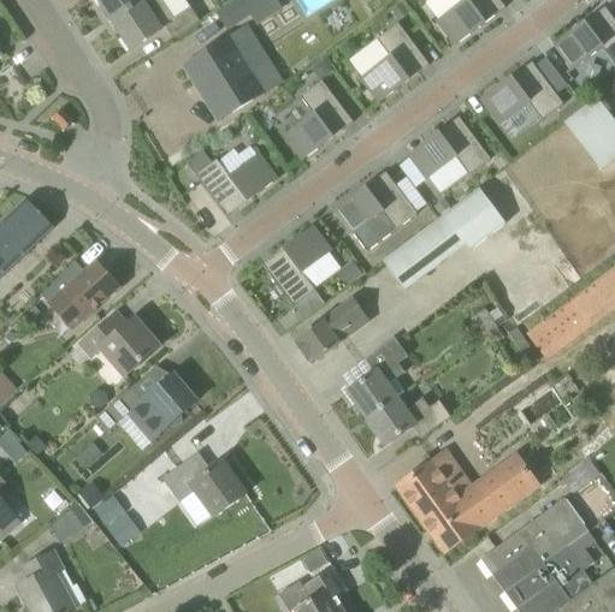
[(98,0),(111,19),(140,0),(98,0)]
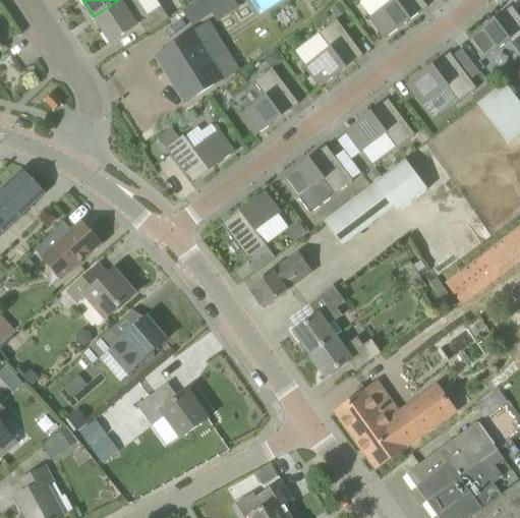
[(118,0),(94,16),(110,41),(139,22),(146,32),(168,17),(159,4),(147,13),(137,0),(118,0)]
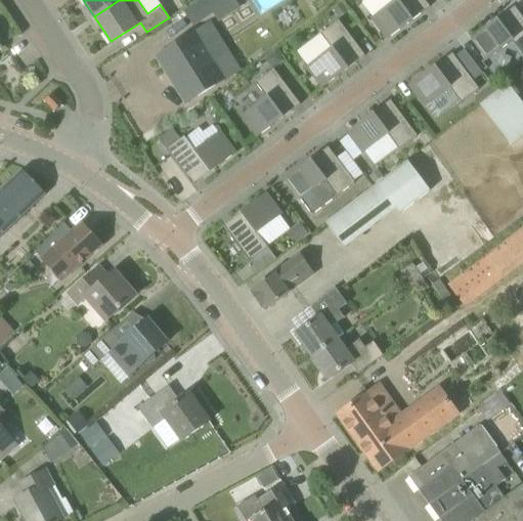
[(204,0),(210,8),(222,0),(204,0)]
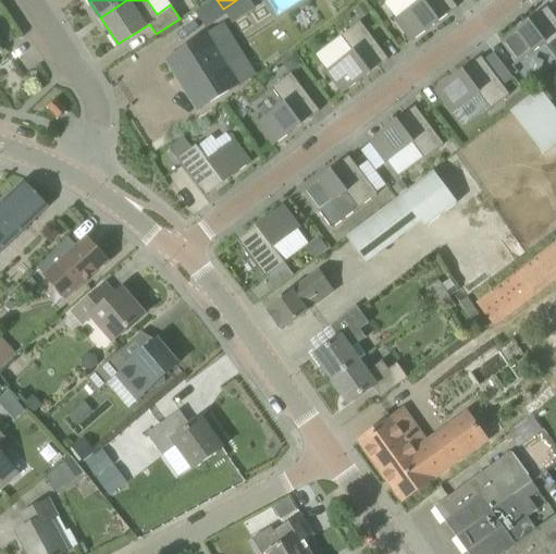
[(361,0),(353,8),(360,16),(368,10),(361,0)]
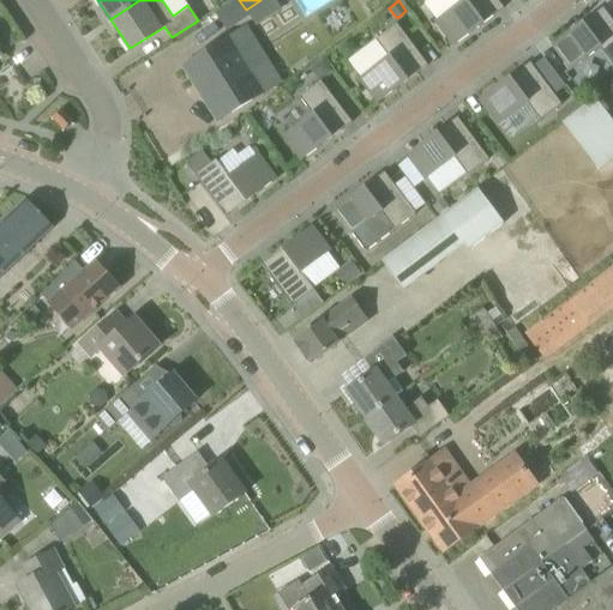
[(458,0),(434,18),(452,43),(492,13),(488,8),(499,0),(458,0)]
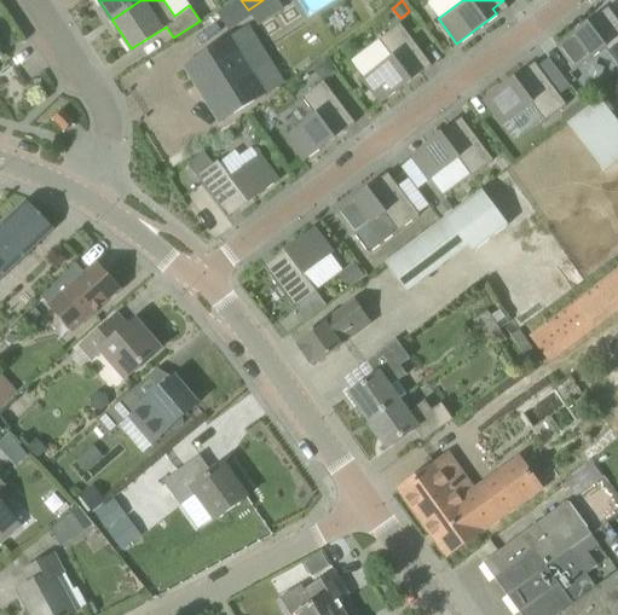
[(617,19),(611,10),(600,17),(596,12),(556,42),(575,67),(604,45),(617,63),(617,62),(617,19)]
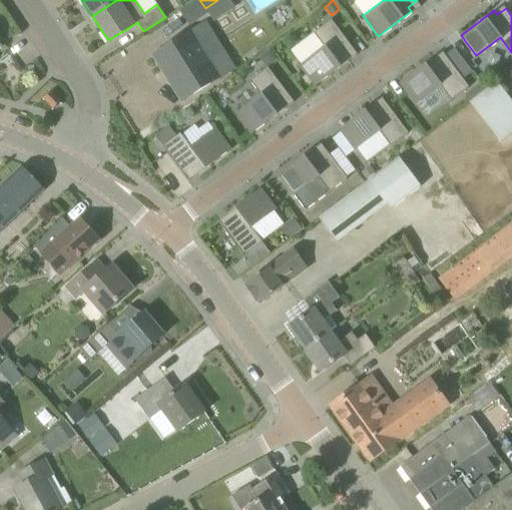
[(0,23),(4,29),(10,25),(0,10),(0,23)]
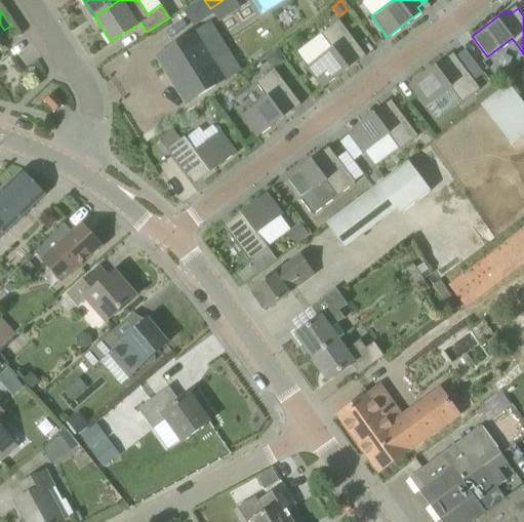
[(320,32),(331,46),(307,65),(322,85),(356,59),(353,55),(362,49),(338,17),(320,32)]
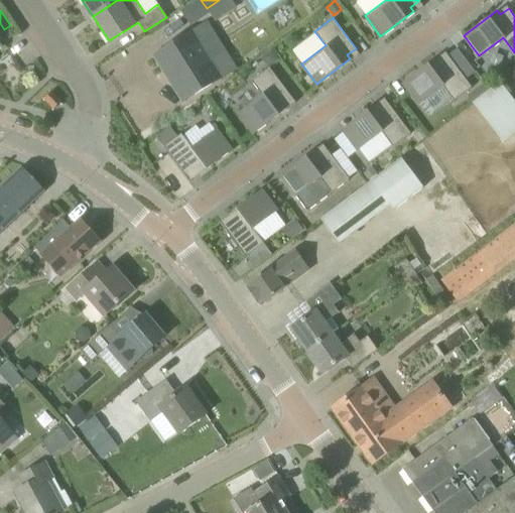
[(191,30),(154,53),(163,69),(169,78),(170,79),(180,73),(192,94),(221,77),(218,72),(214,66),(227,50),(208,20),(191,30)]
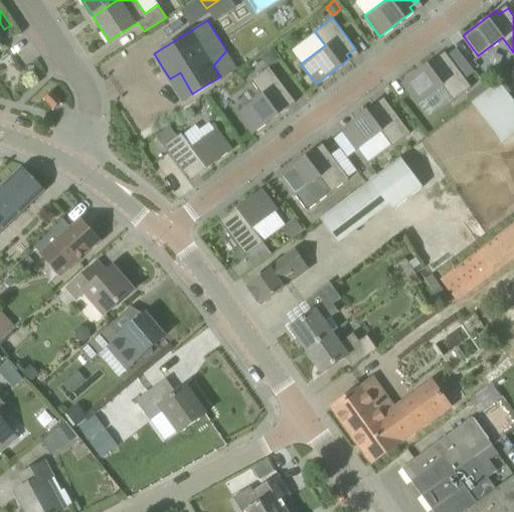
[(270,47),(260,55),(268,65),(278,57),(270,47)]
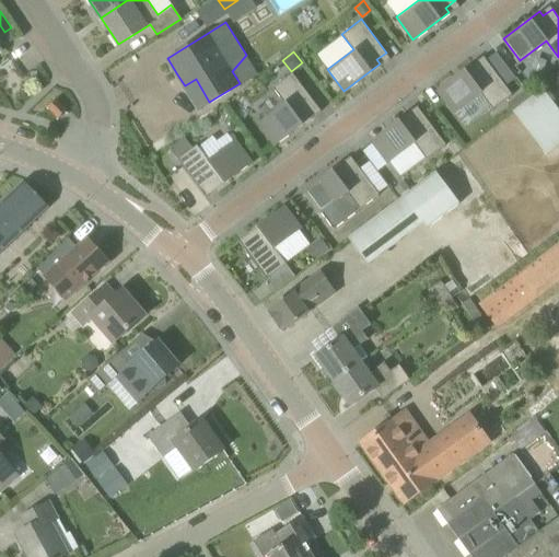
[(473,61),(437,89),(454,111),(479,91),(491,107),(511,92),(505,85),(486,59),(477,66),(473,61)]
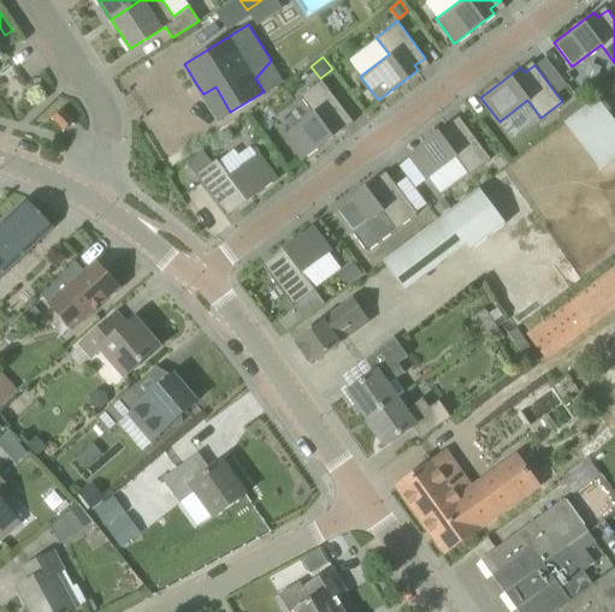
[(320,78),(300,94),(313,112),(284,134),(302,158),(342,128),(338,123),(348,116),(320,78)]
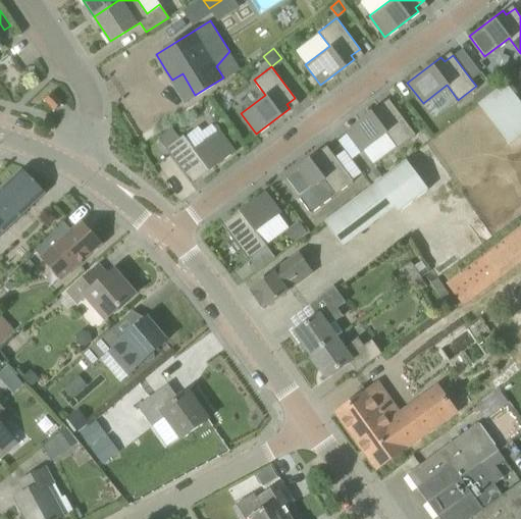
[(480,101),(495,91),(489,83),(473,95),(479,103),(480,101)]
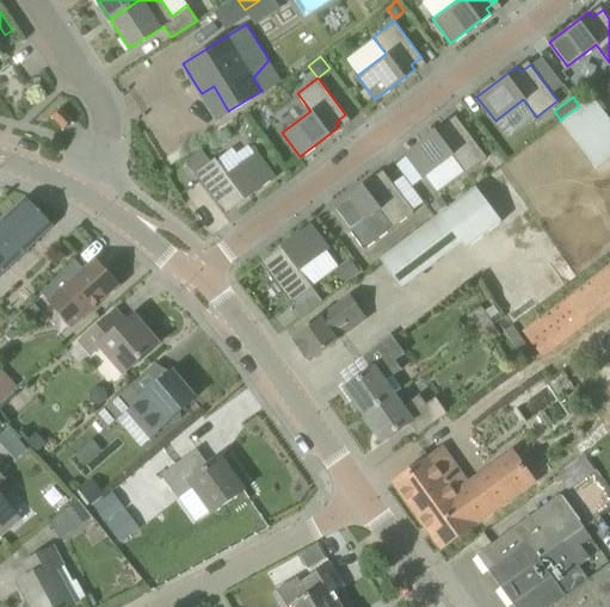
[(579,106),(562,118),(596,163),(609,152),(609,119),(592,97),(579,106)]
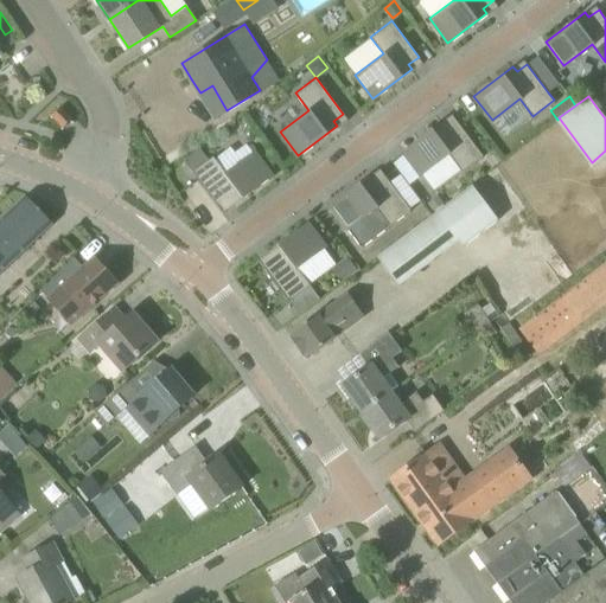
[(61,107),(51,116),(63,129),(74,120),(61,107)]
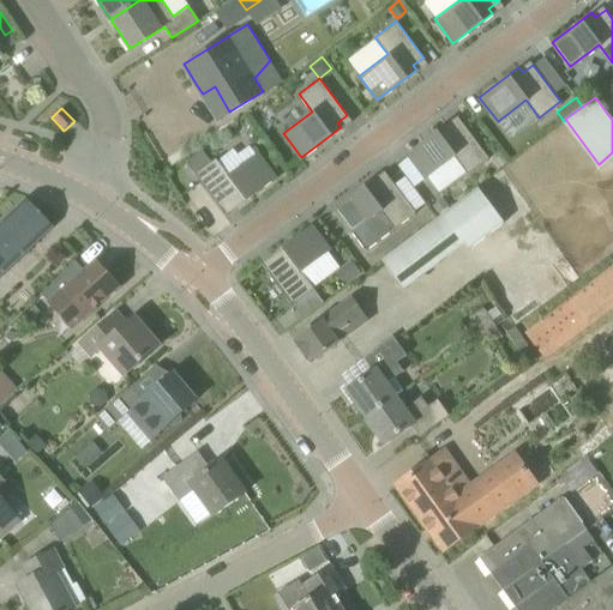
[(407,152),(425,176),(454,155),(467,171),(487,156),(460,119),(450,127),(446,122),(407,152)]
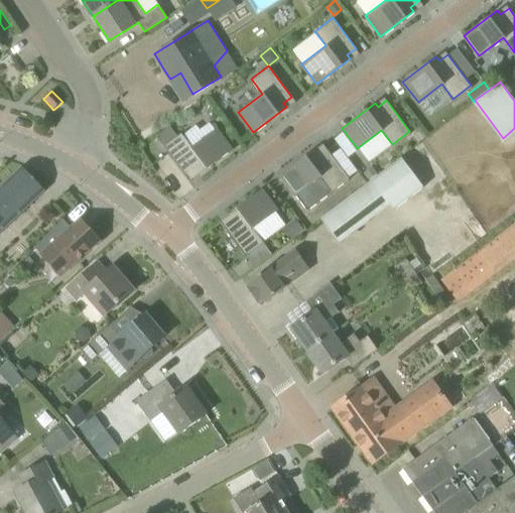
[(216,128),(191,146),(180,132),(175,135),(169,126),(156,136),(163,145),(186,176),(195,169),(198,173),(231,148),(216,128)]
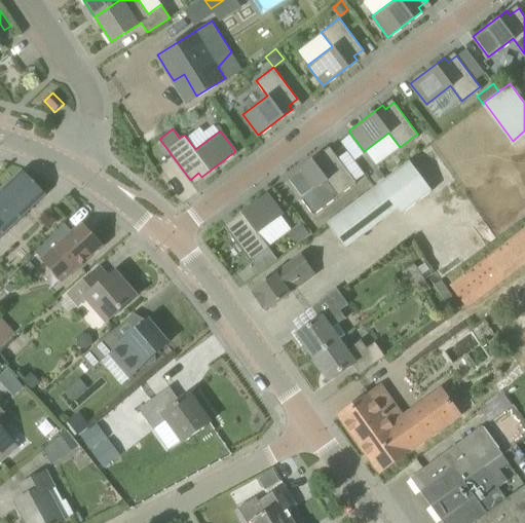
[(429,131),(420,137),(425,143),(434,137),(429,131)]
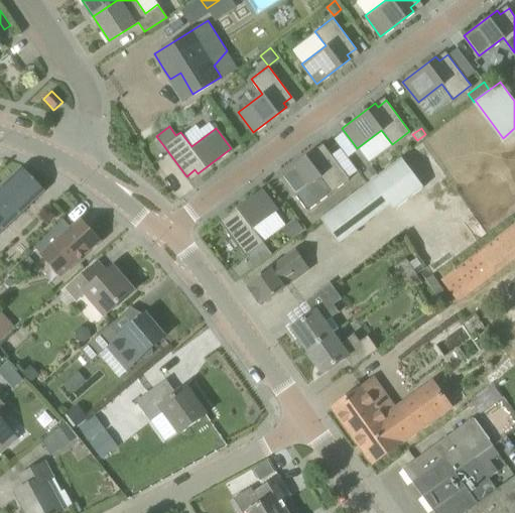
[(349,177),(326,146),(316,153),(313,149),(280,173),(306,209),(349,177)]
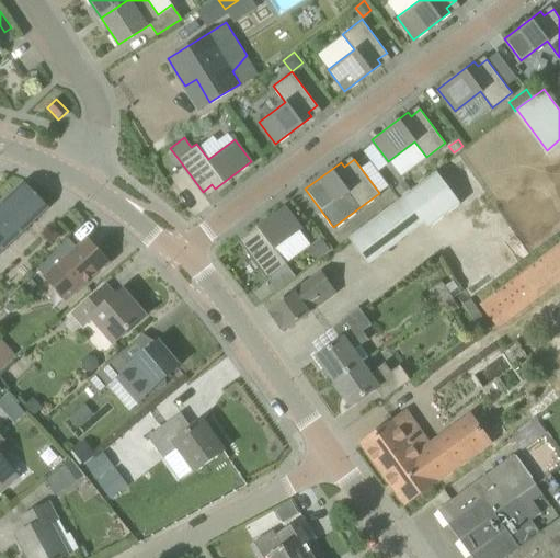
[(458,202),(434,170),(416,183),(403,194),(427,225),(458,202)]
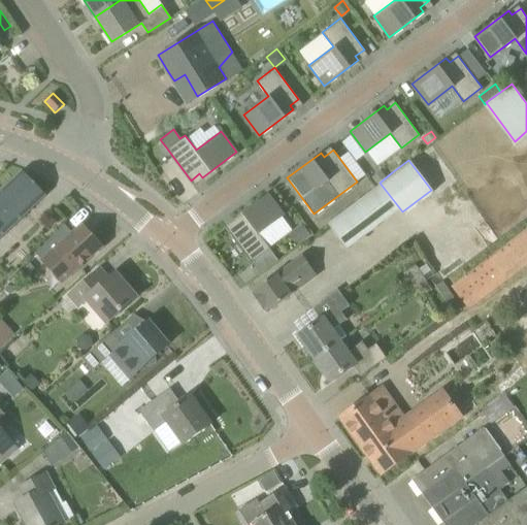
[(0,234),(43,194),(44,193),(43,192),(22,169),(0,189),(0,234)]
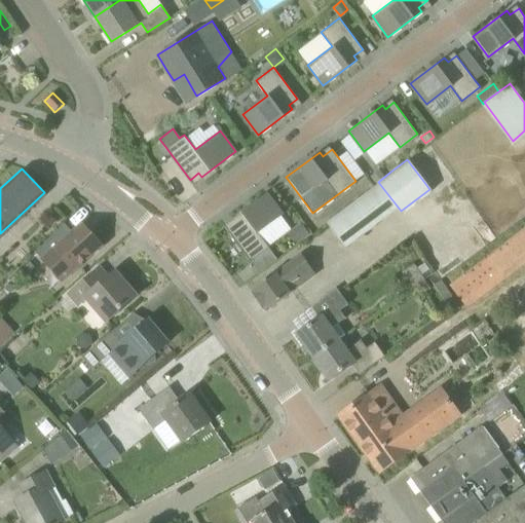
[(378,170),(371,175),(375,180),(382,175),(378,170)]
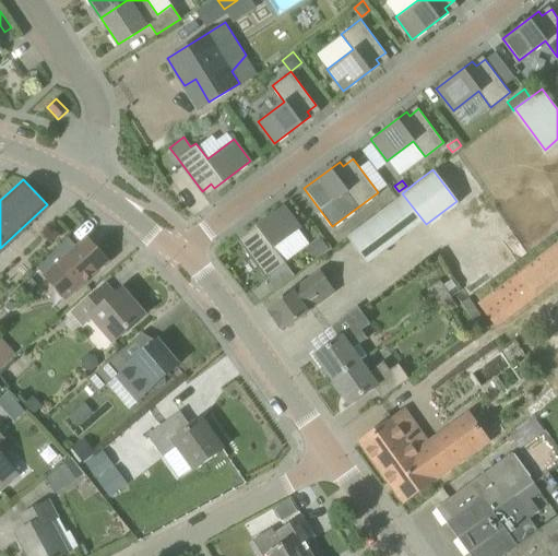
[(285,262),(273,246),(299,226),(283,204),(247,232),(250,236),(240,243),(265,276),(285,262)]
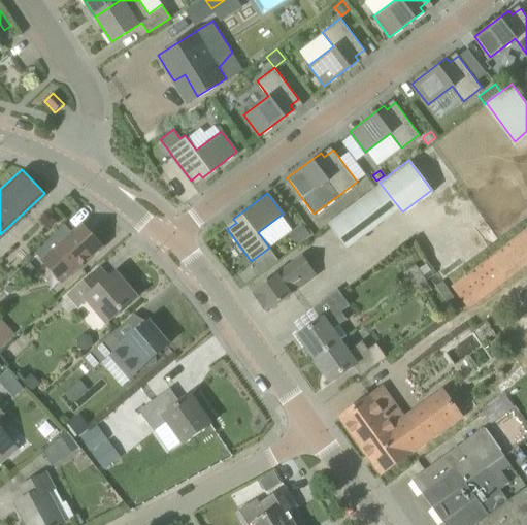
[(377,225),(358,200),(327,224),(346,249),(377,225)]
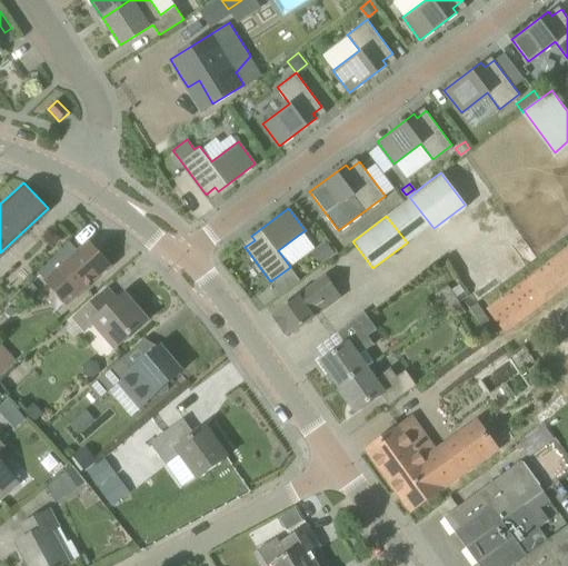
[(319,264),(335,251),(325,238),(309,250),(319,264)]
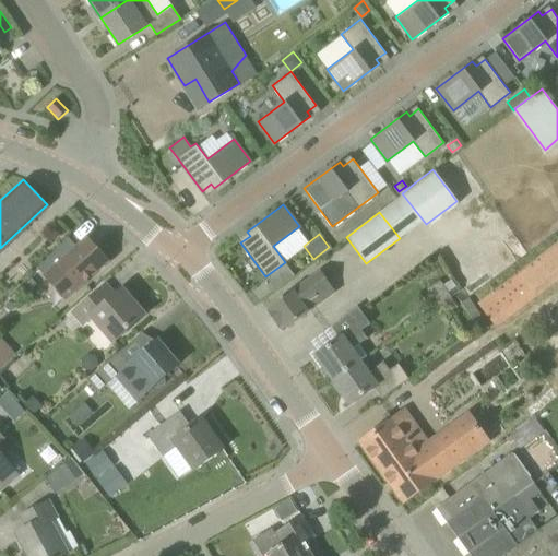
[(475,299),(496,326),(557,278),(557,235),(557,236),(475,299)]
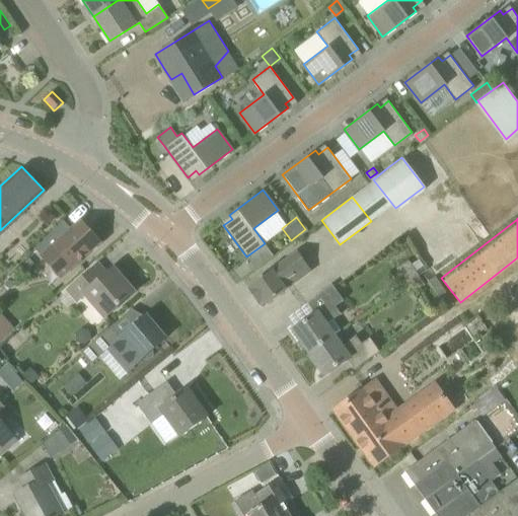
[(48,232),(32,245),(60,276),(72,265),(84,253),(99,240),(87,226),(80,219),(77,222),(70,228),(67,224),(63,219),(48,232)]
